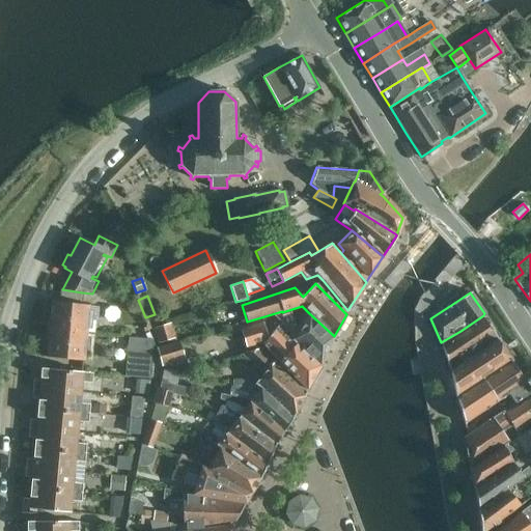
[(51,302),(49,329),(87,332),(87,329),(91,329),(91,320),(98,320),(99,308),(89,307),(89,305),(81,304),(59,302),(51,302)]
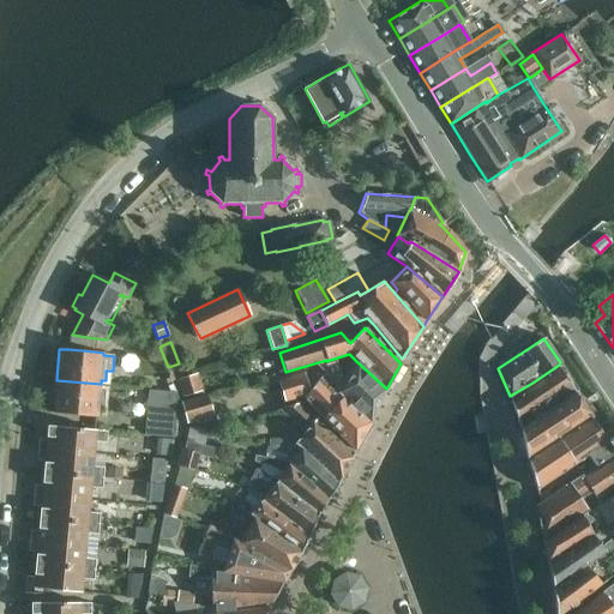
[(326,360),(314,363),(339,389),(337,393),(341,397),(342,397),(371,423),(386,389),(357,362),(349,354),(326,361),(326,360)]
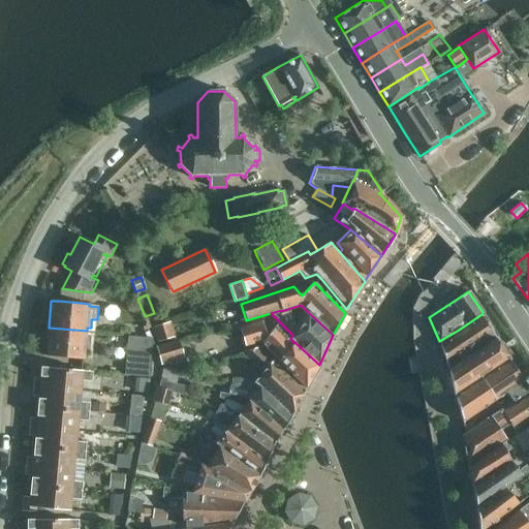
[(459,330),(439,341),(448,371),(497,339),(481,314),(459,330)]
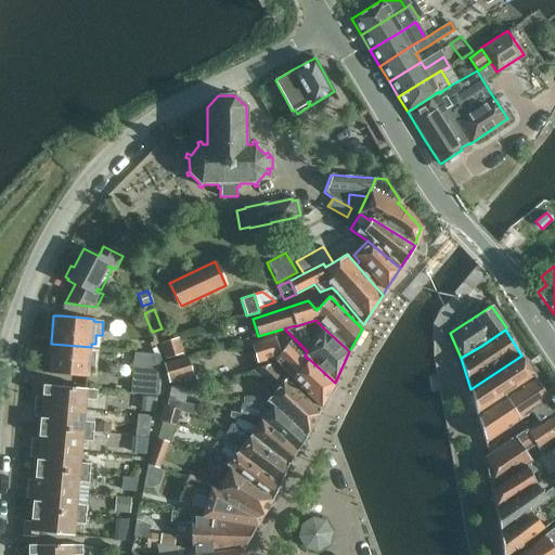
[(273,360),(291,378),(315,402),(321,407),(335,383),(309,359),(308,359),(305,356),(288,341),(280,352),(275,336),(250,344),(257,364),(274,359),(273,360)]
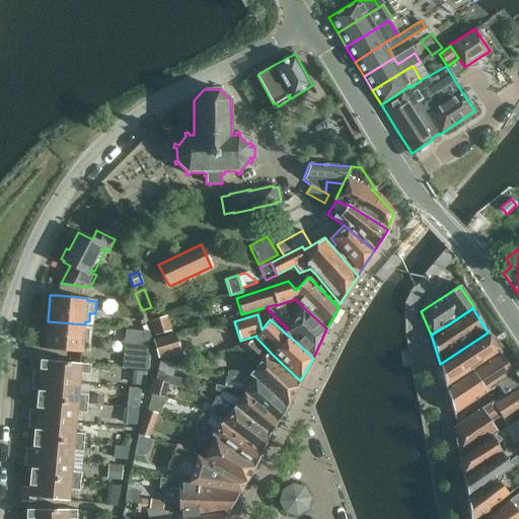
[(167,315),(150,320),(154,336),(171,330),(167,315)]
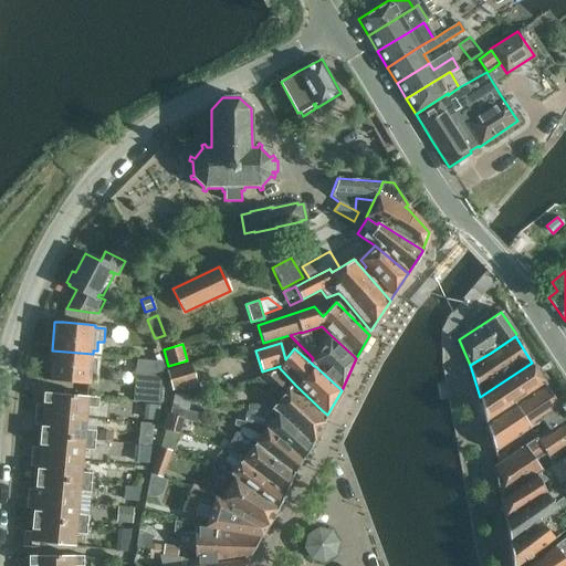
[(52,350),(50,380),(59,381),(91,385),(91,379),(92,359),(93,354),(52,350)]
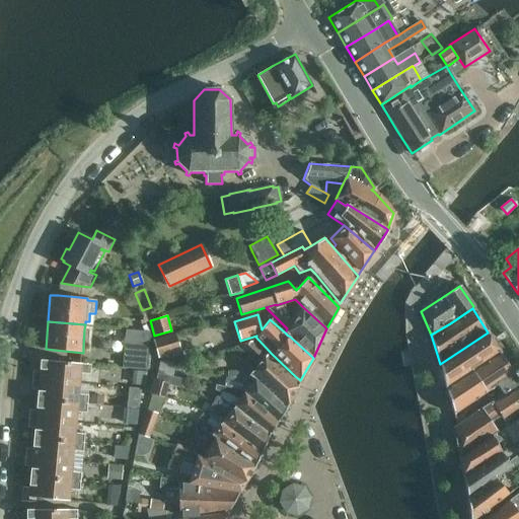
[(149,331),(125,329),(124,339),(148,340),(149,331)]
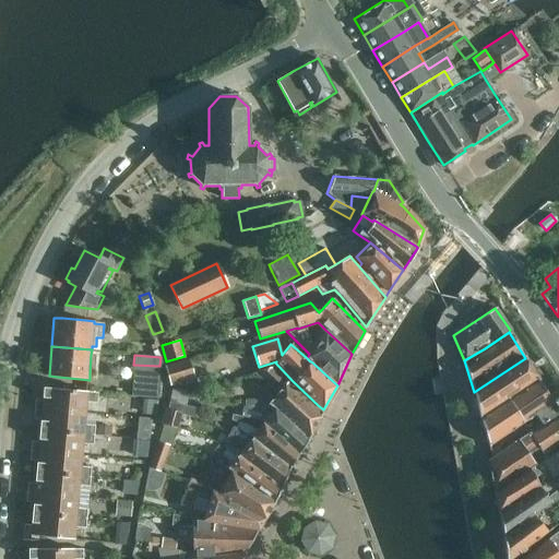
[(525,358),(474,392),(479,417),(509,397),(538,379),(532,369),(525,358)]
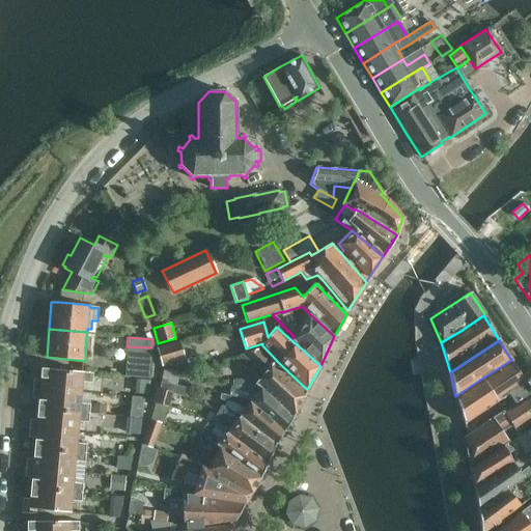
[(174,342),(156,347),(162,366),(184,359),(178,341),(174,342)]
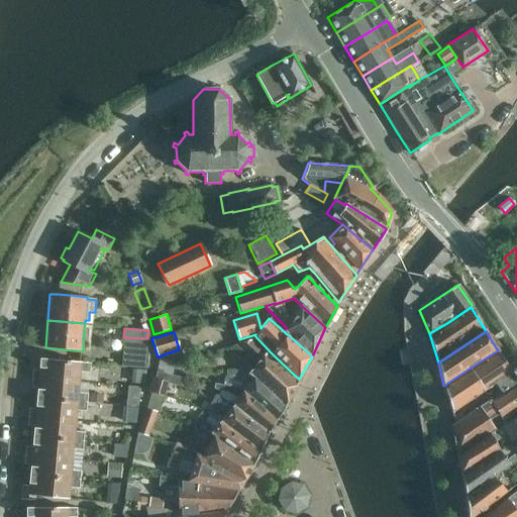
[(123,337),(120,367),(145,369),(147,338),(123,337)]
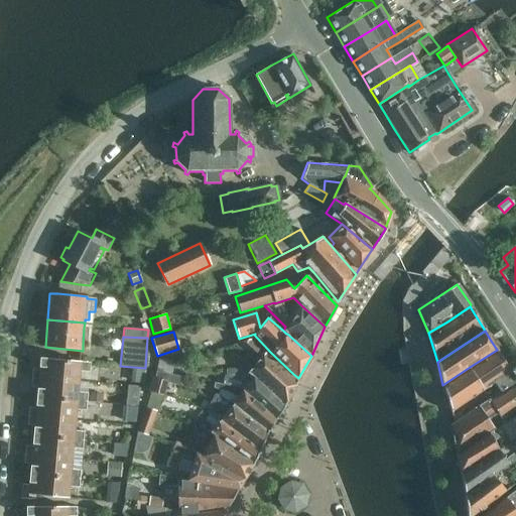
[(247,373),(252,377),(253,376),(283,405),(297,380),(266,351),(265,353),(251,339),(235,344),(255,363),(252,366),(225,369),(225,376),(246,376),(247,373)]
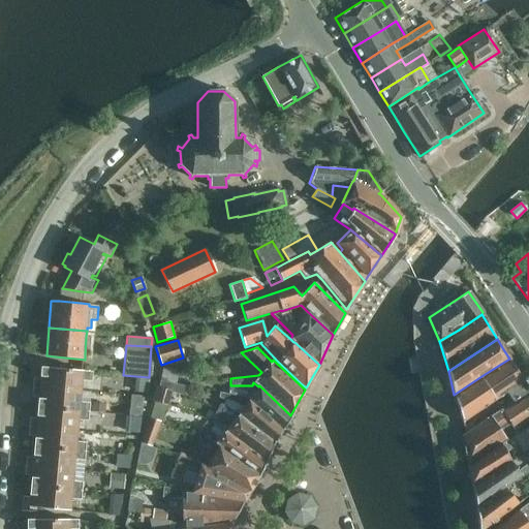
[(509,359),(481,376),(496,400),(507,393),(512,402),(528,391),(528,389),(517,371),(509,359)]
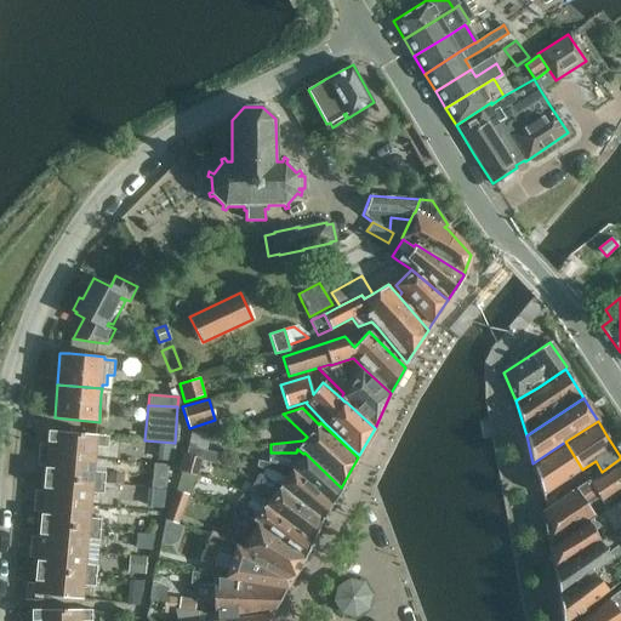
[(39,444),(38,454),(95,460),(96,446),(107,448),(108,437),(97,436),(97,434),(49,431),(47,444),(39,444)]
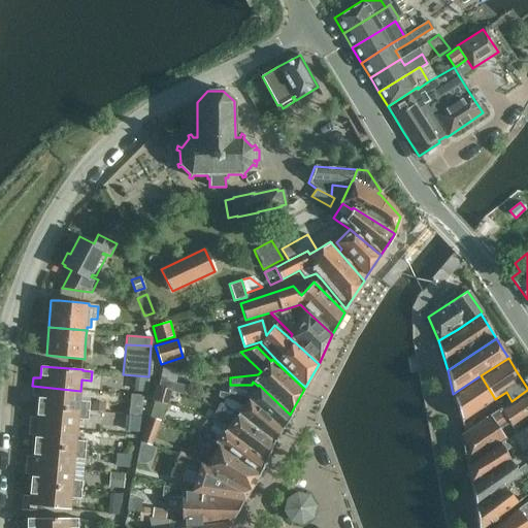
[(162,366),(159,381),(175,384),(178,369),(162,366)]
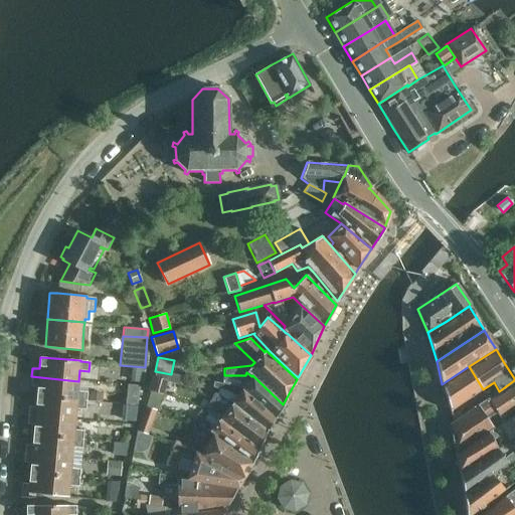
[(469,366),(442,384),(450,412),(458,406),(483,389),(469,366)]
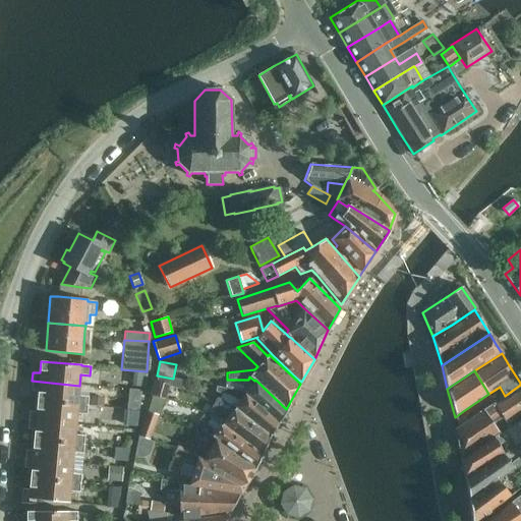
[(147,372),(133,371),(131,386),(143,387),(147,372)]
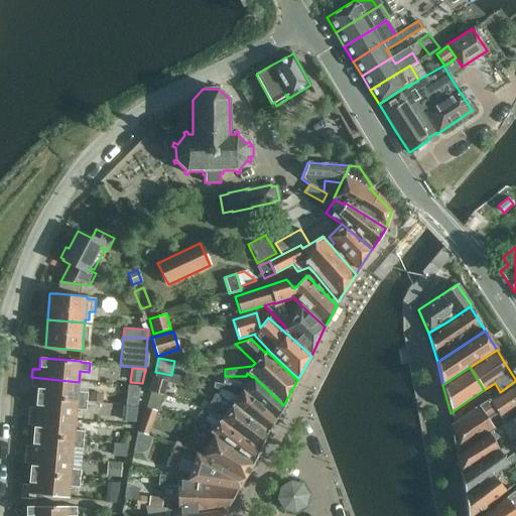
[(180,376),(171,375),(155,372),(154,377),(167,381),(166,382),(168,383),(177,386),(180,376)]
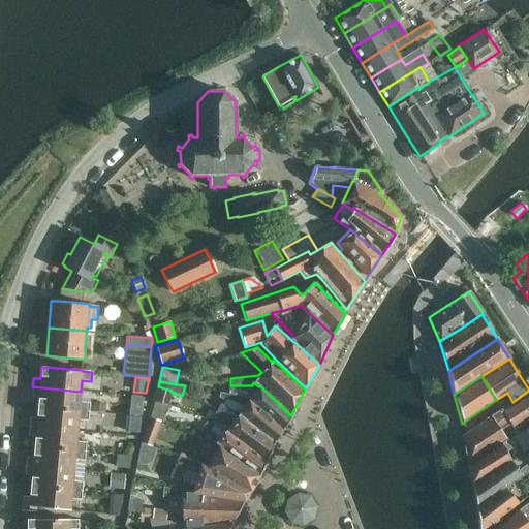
[(229,384),(227,394),(249,399),(248,400),(282,430),(290,415),(259,385),(258,386),(253,382),(252,385),(230,385),(229,384)]
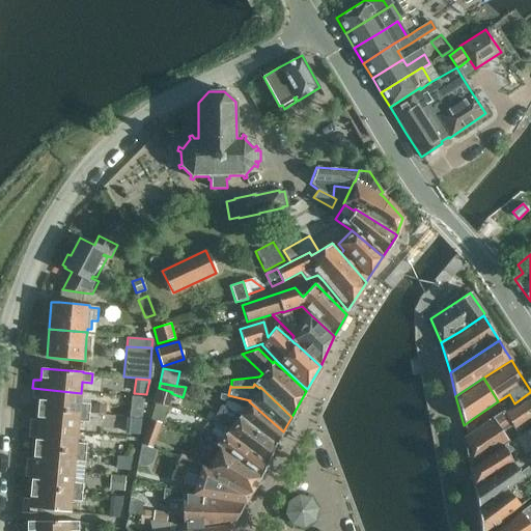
[(156,387),(150,402),(154,403),(167,407),(168,407),(171,393),(172,392),(159,388),(156,387)]
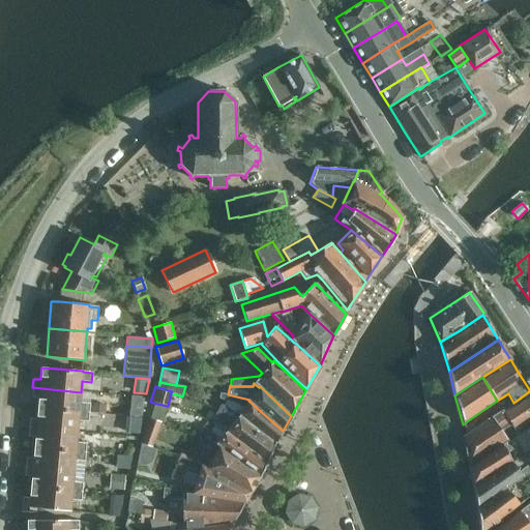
[(81,392),(32,387),(31,396),(38,398),(37,408),(89,412),(89,404),(80,403),(81,392)]
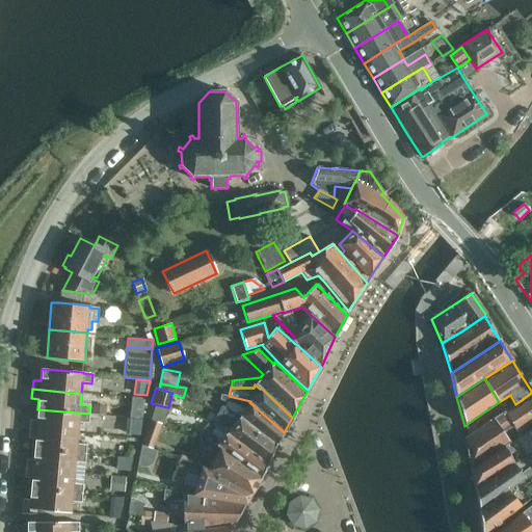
[(503,413),(513,427),(519,433),(531,424),(531,393),(515,404),(503,413)]
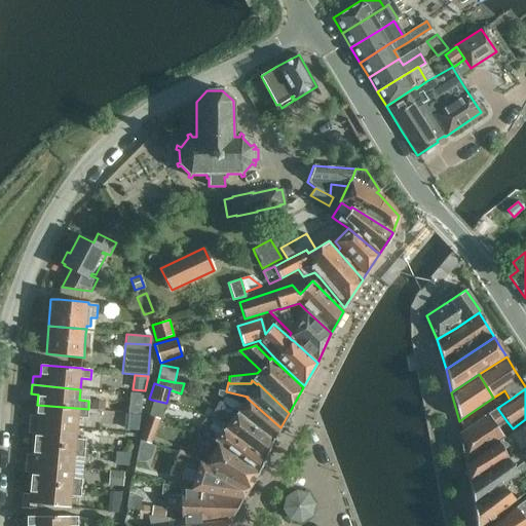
[(226,391),(218,389),(217,396),(240,404),(235,411),(273,440),(277,434),(280,427),(247,398),(248,397),(226,391)]
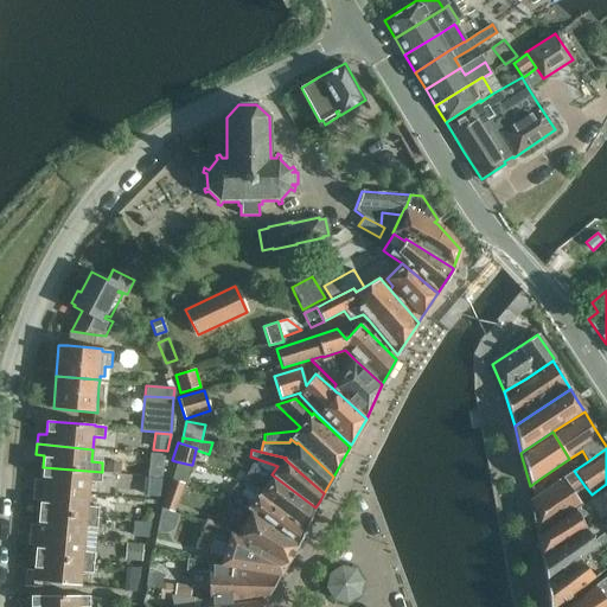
[(191,465),(176,461),(170,479),(172,479),(185,484),(186,484),(191,465)]
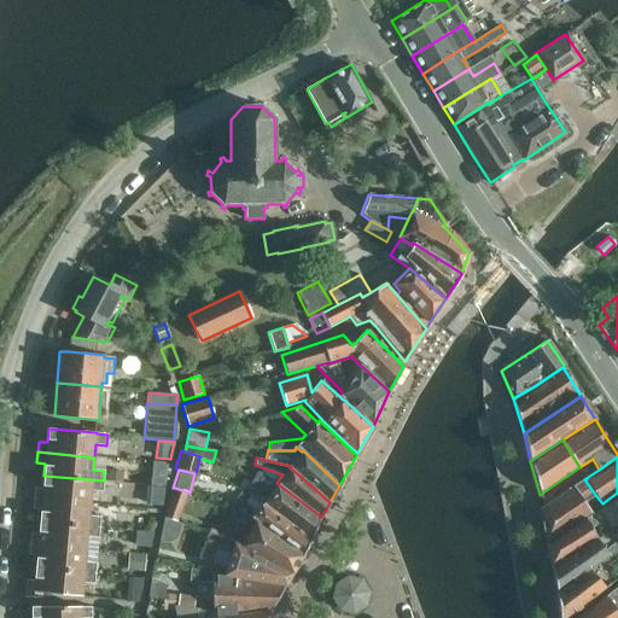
[(262,505),(310,541),(320,519),(321,517),(277,483),(257,471),(250,483),(268,496),(262,505)]
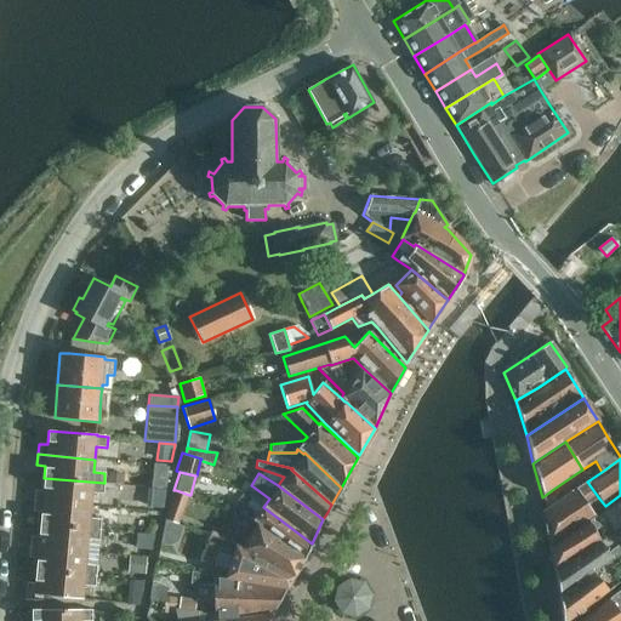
[(152,477),(151,489),(153,489),(165,490),(166,478),(152,477)]
